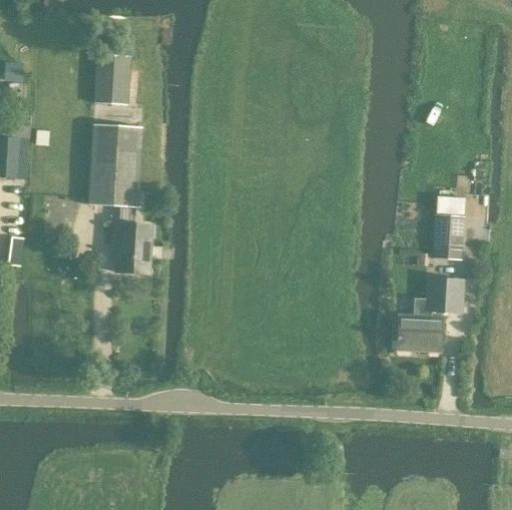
[(97,65),(95,101),(127,103),(129,67),(97,65)]
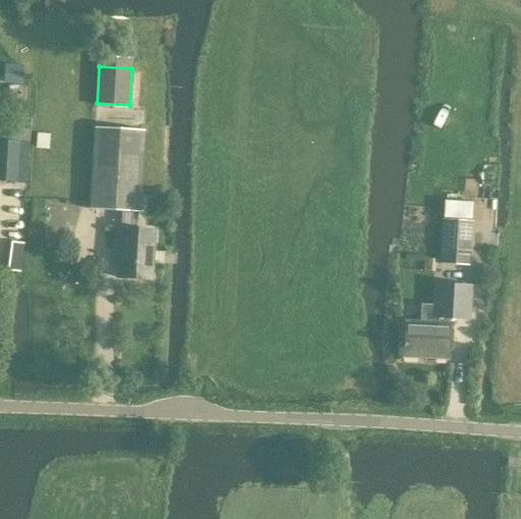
[(120,247),(118,275),(151,277),(154,228),(137,227),(138,209),(140,209),(145,127),(96,125),(91,206),(122,208),(121,226),(119,226),(118,247),(120,247)]
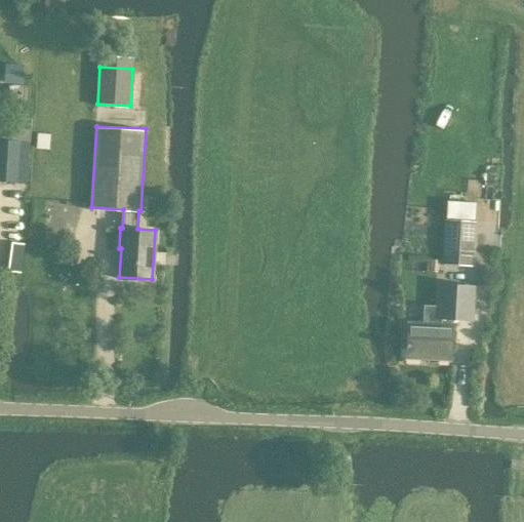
[(0,137),(0,177),(16,179),(27,182),(30,141),(0,137)]
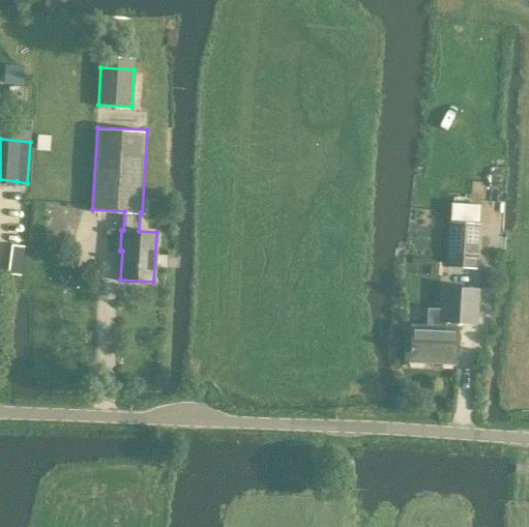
[(449,220),(447,265),(476,266),(479,222),(449,220)]
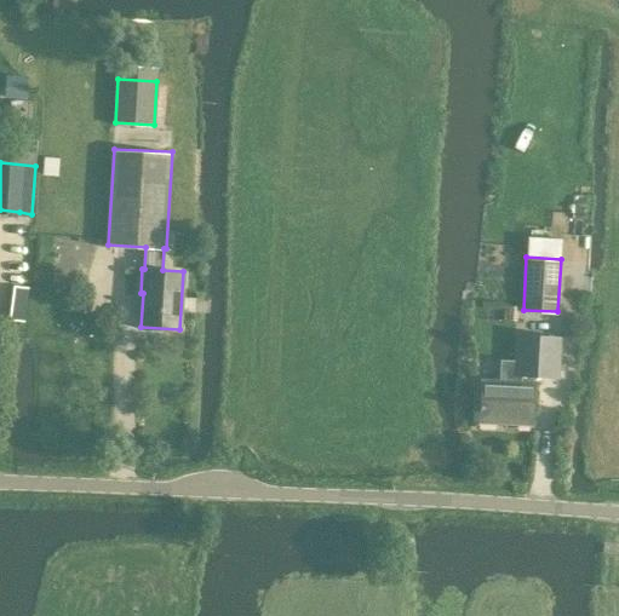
[(475,404),(475,410),(480,410),(479,421),(532,424),(533,381),(532,381),(533,367),(556,368),(557,338),(516,335),(515,358),(500,358),(499,380),(481,379),(480,404),(475,404)]
